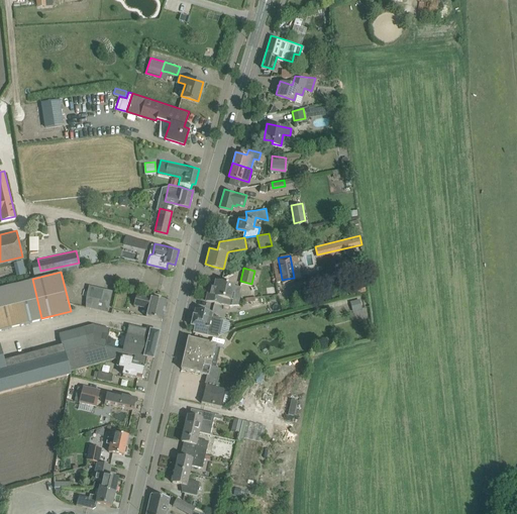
[(41,318),(32,279),(11,284),(21,323),(41,318)]
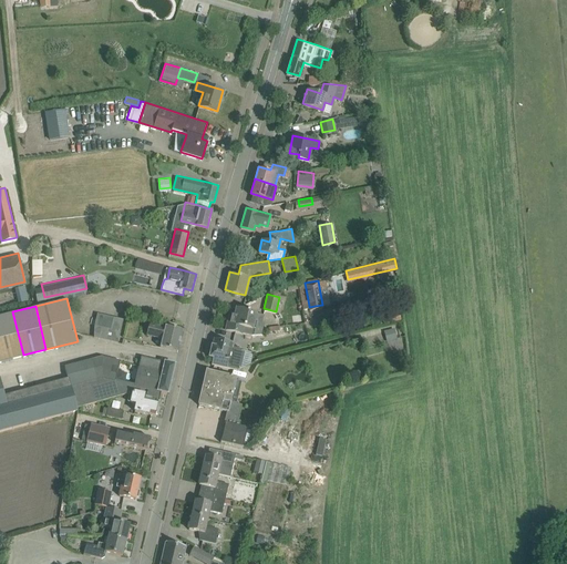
[(226,327),(251,334),(255,318),(263,319),(264,313),(236,306),(235,313),(229,311),(226,327)]
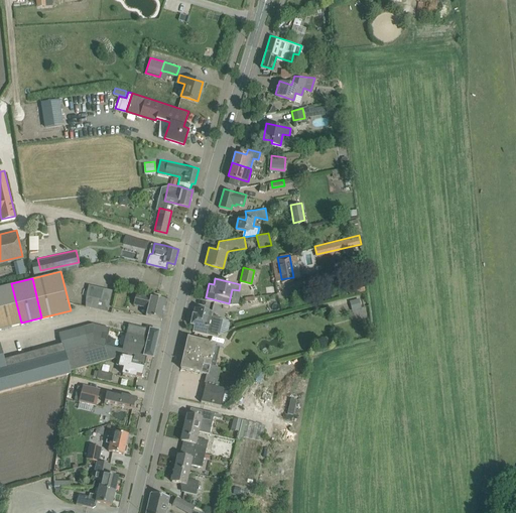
[(0,327),(21,323),(11,283),(0,285),(0,327)]
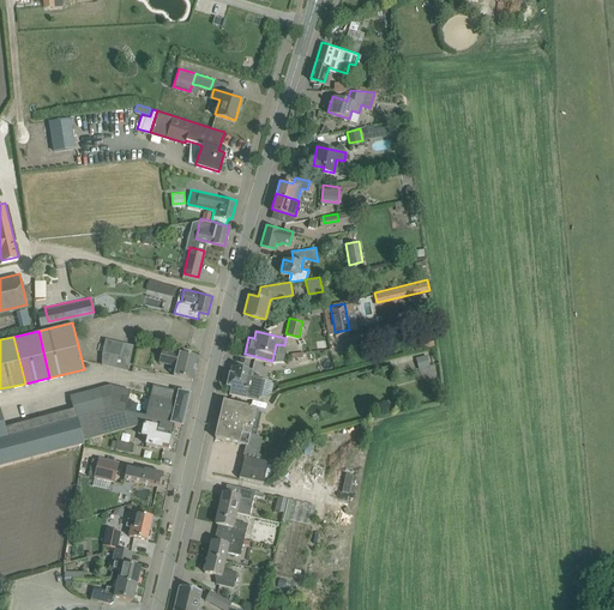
[(120,354),(107,350),(102,349),(102,350),(102,362),(101,362),(127,368),(133,344),(122,340),(120,354)]
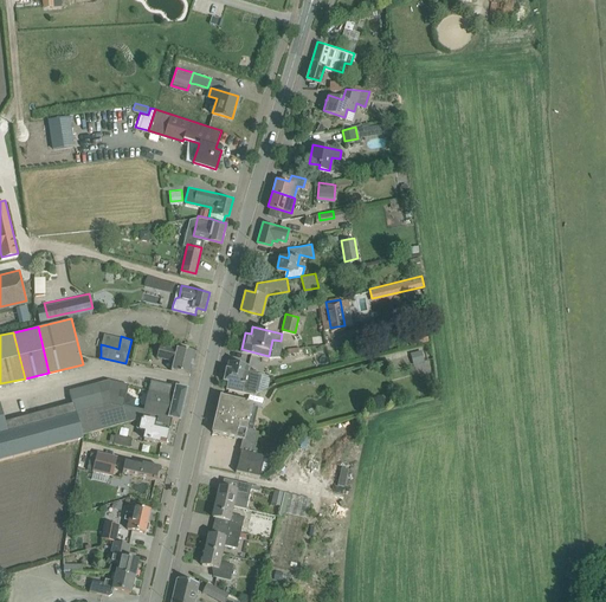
[(173,360),(171,369),(189,373),(195,350),(188,349),(189,344),(180,342),(179,347),(176,347),(175,348),(159,344),(156,356),(173,360)]
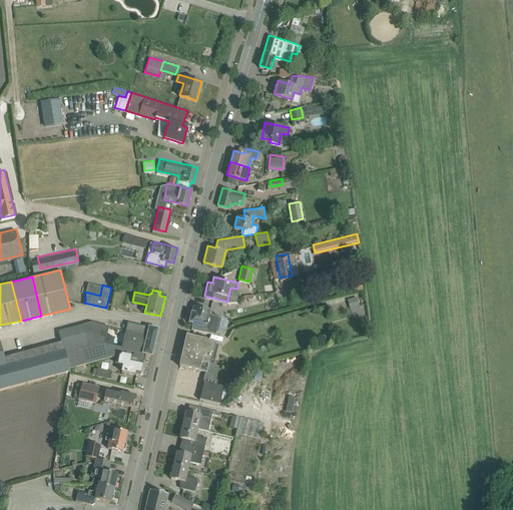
[(348,298),(350,307),(360,305),(357,295),(348,298)]
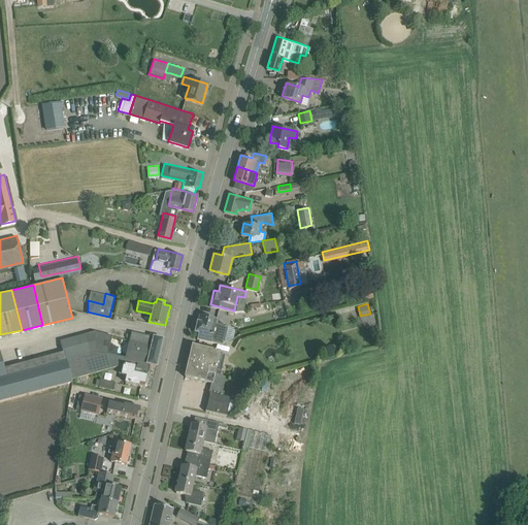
[(197,337),(223,343),(227,324),(216,322),(217,318),(215,317),(215,316),(208,315),(208,316),(200,314),(198,321),(197,321),(195,330),(198,331),(197,337)]
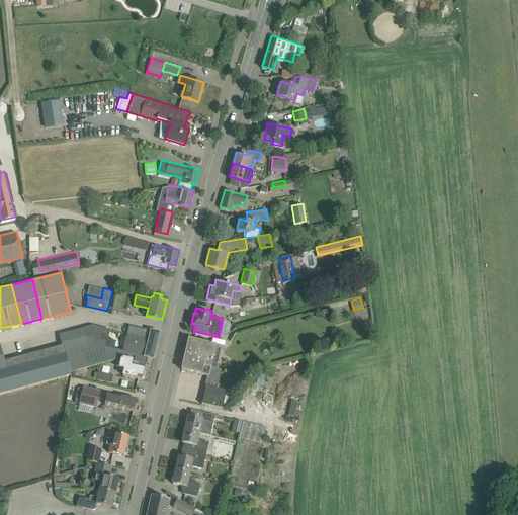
[(93,324),(59,333),(62,343),(70,371),(103,362),(93,324)]
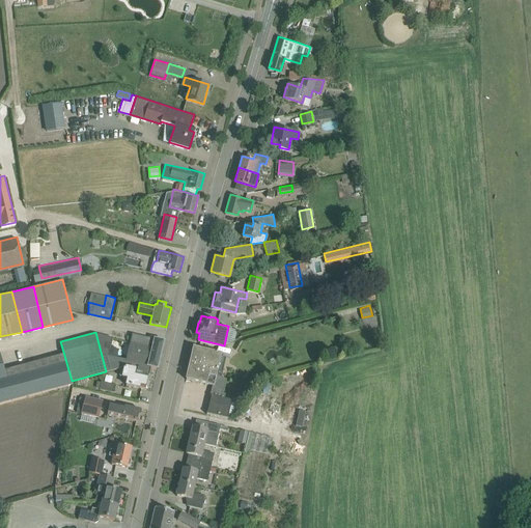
[(112,336),(95,332),(106,371),(124,366),(126,360),(138,362),(150,365),(157,366),(163,339),(132,332),(127,358),(108,354),(112,336)]
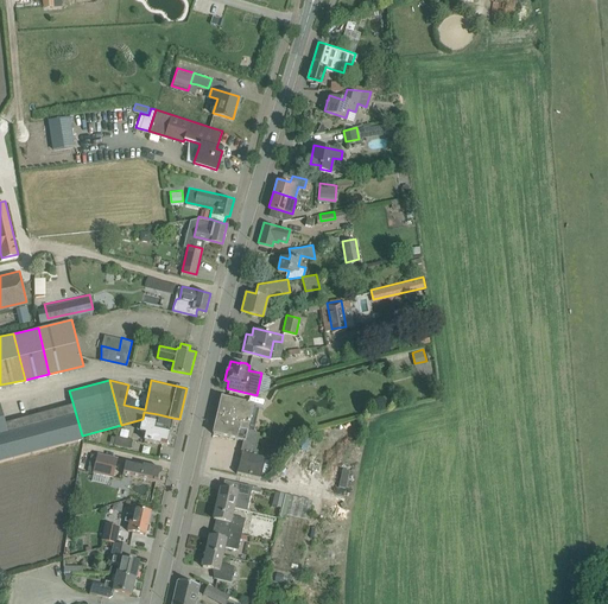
[(221,395),(217,413),(249,420),(253,402),(221,395)]
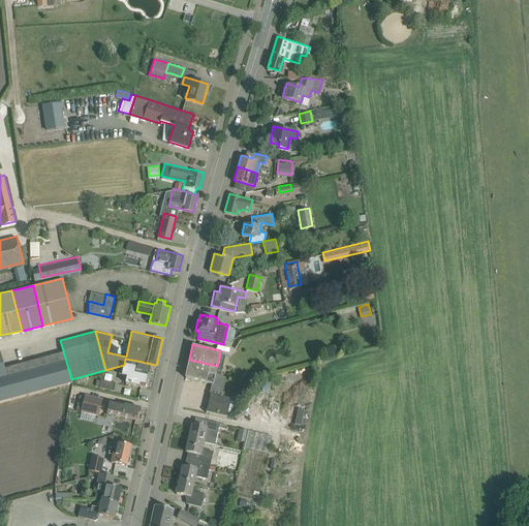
[(63,350),(41,357),(50,387),(71,381),(70,379),(71,379),(63,350)]
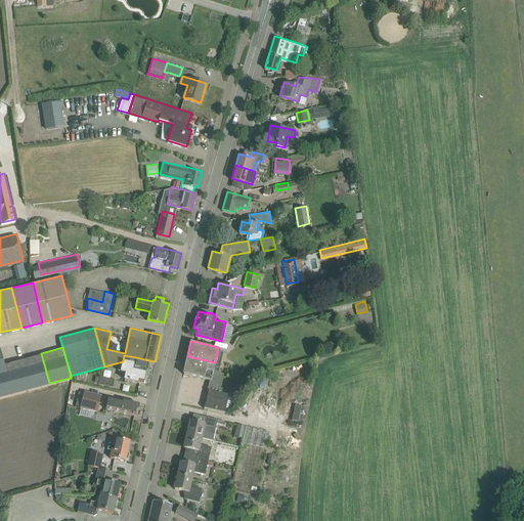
[(0,350),(0,396),(11,393),(11,391),(3,363),(0,350)]
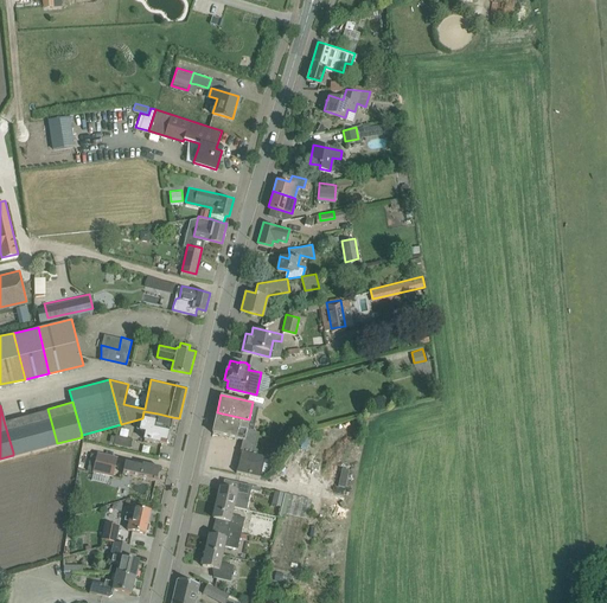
[(48,409),(23,416),(32,450),(57,443),(48,409)]
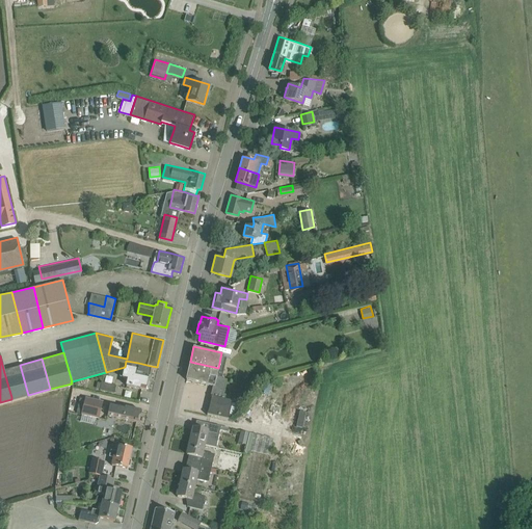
[(218,368),(190,362),(186,377),(212,384),(210,395),(211,395),(207,413),(228,418),(232,399),(224,397),(225,393),(223,393),(227,378),(216,375),(218,368)]
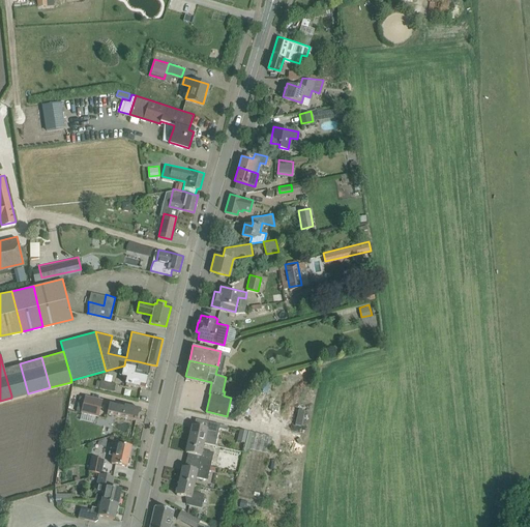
[(121,368),(120,373),(122,374),(122,375),(127,376),(125,382),(136,384),(145,386),(146,385),(147,384),(148,380),(147,379),(149,374),(148,374),(150,364),(138,361),(136,369),(135,368),(124,366),(123,368),(121,368)]
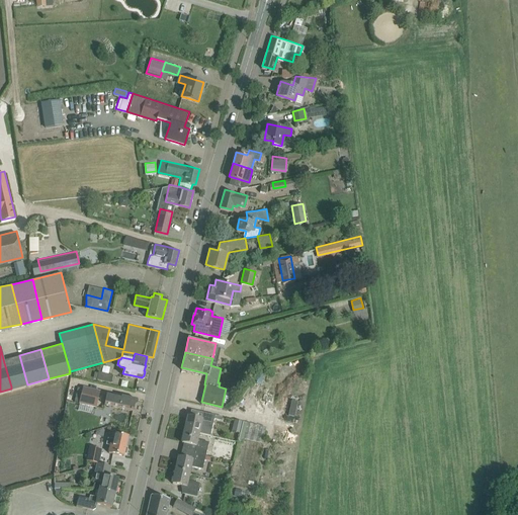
[(19,355),(3,359),(11,387),(11,389),(27,384),(19,355)]
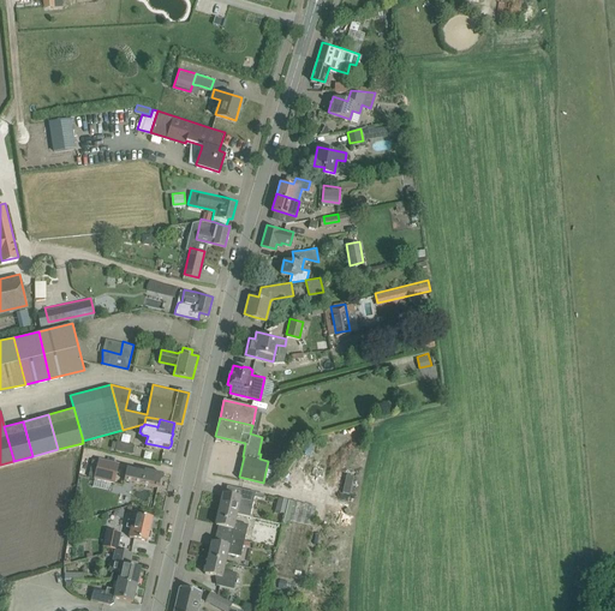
[(118,438),(115,448),(132,453),(135,443),(118,438)]
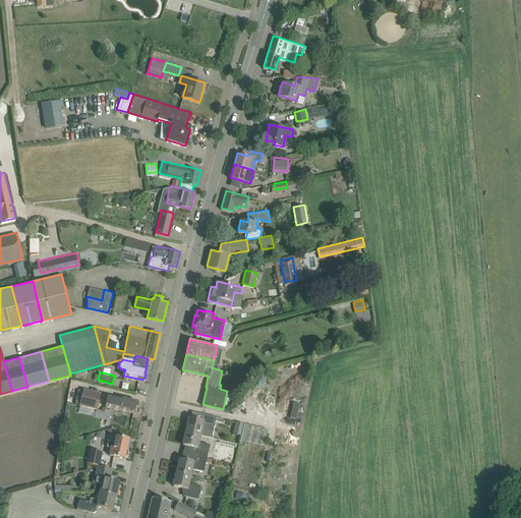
[(249,378),(234,398),(238,402),(253,381),(249,378)]
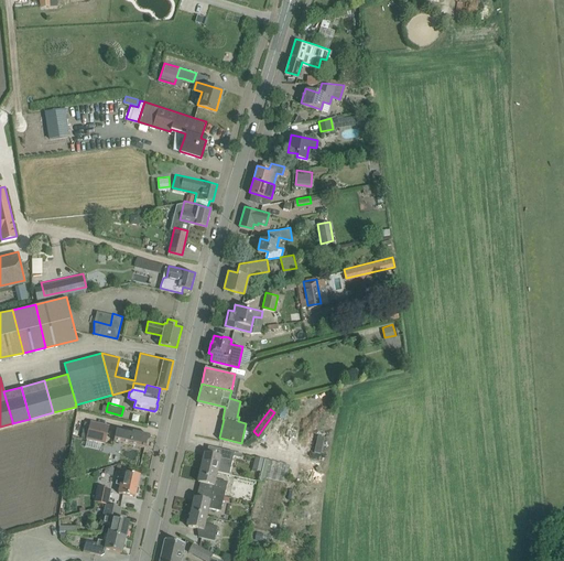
[(87,438),(94,439),(104,442),(108,424),(90,420),(87,438)]
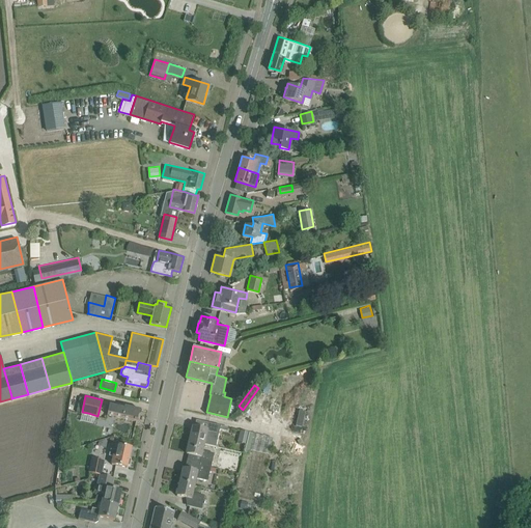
[(107,413),(138,420),(141,409),(110,401),(107,413)]
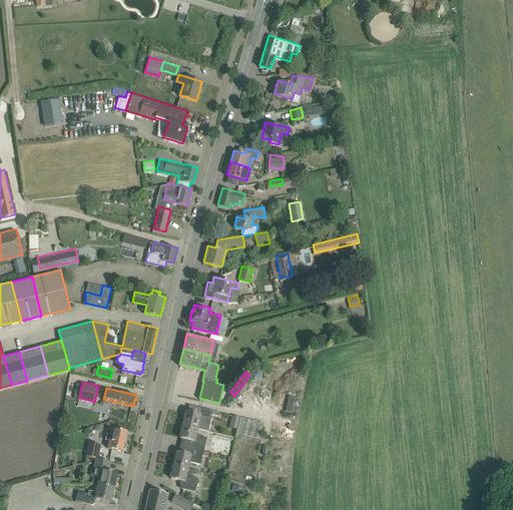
[(185,411),(183,423),(197,426),(208,429),(212,413),(219,415),(220,411),(212,409),(210,409),(201,406),(199,414),(187,411),(185,411)]
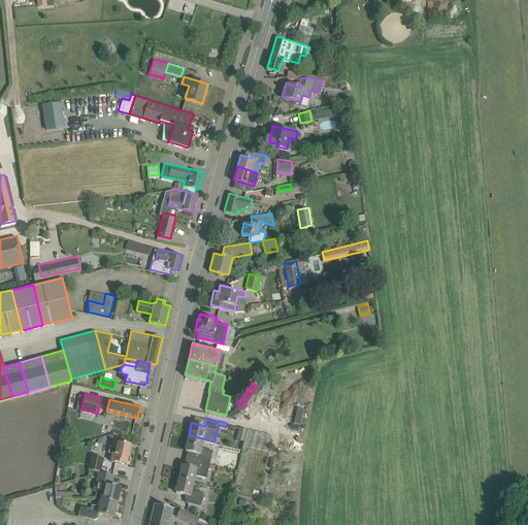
[(243,439),(242,448),(248,449),(249,446),(267,450),(270,434),(246,429),(243,439)]
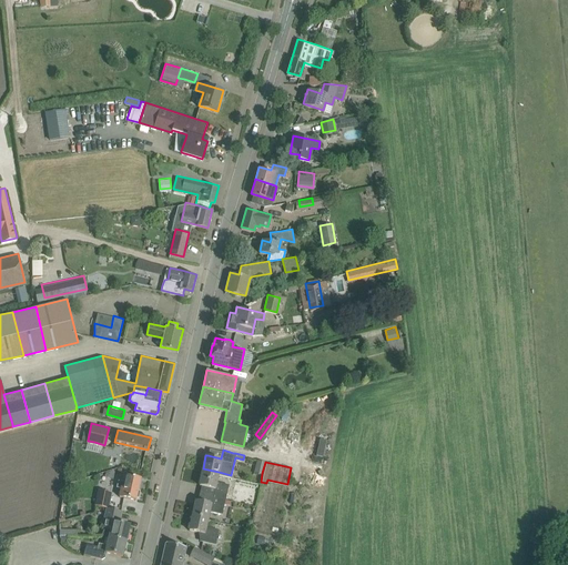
[(214,486),(212,494),(226,497),(230,483),(216,480),(219,472),(203,468),(200,483),(214,486)]
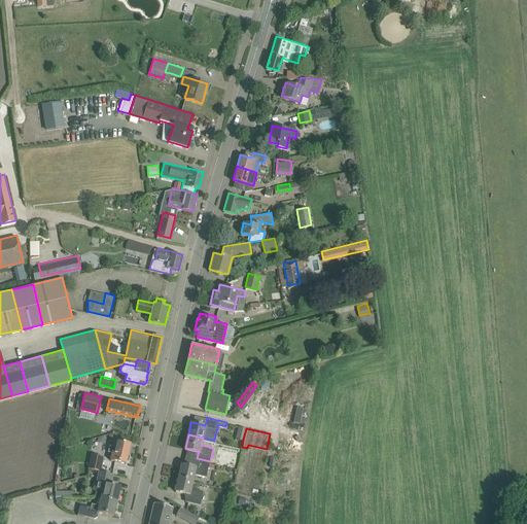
[(110,458),(115,459),(126,461),(127,459),(128,459),(129,457),(130,454),(128,453),(130,443),(119,441),(117,440),(115,446),(109,445),(108,450),(112,451),(110,458)]
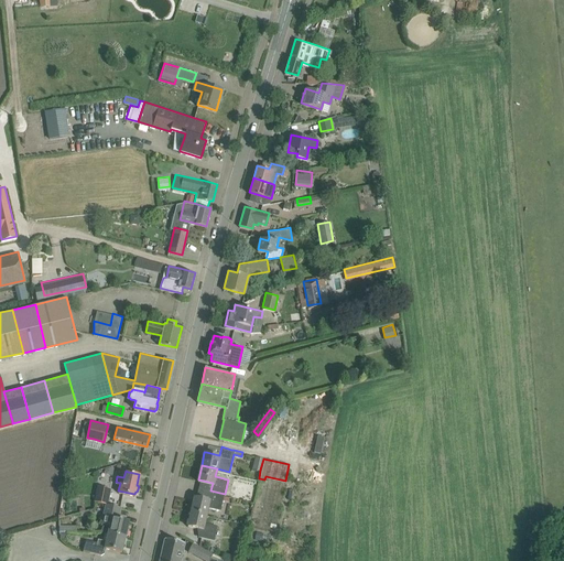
[(106,503),(107,503),(110,487),(98,484),(95,499),(106,503)]
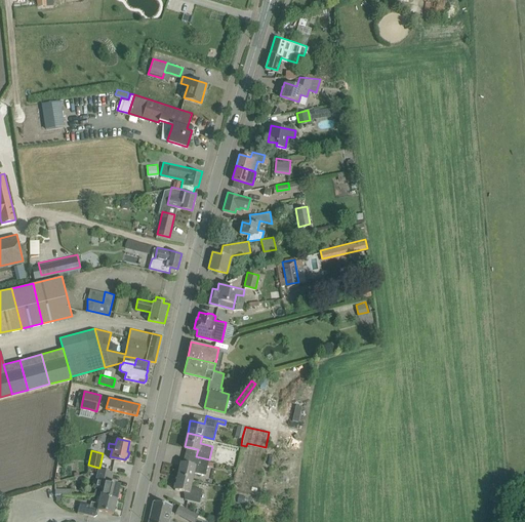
[(180,462),(177,474),(193,478),(194,471),(205,474),(208,464),(209,460),(209,459),(196,456),(195,465),(180,462)]
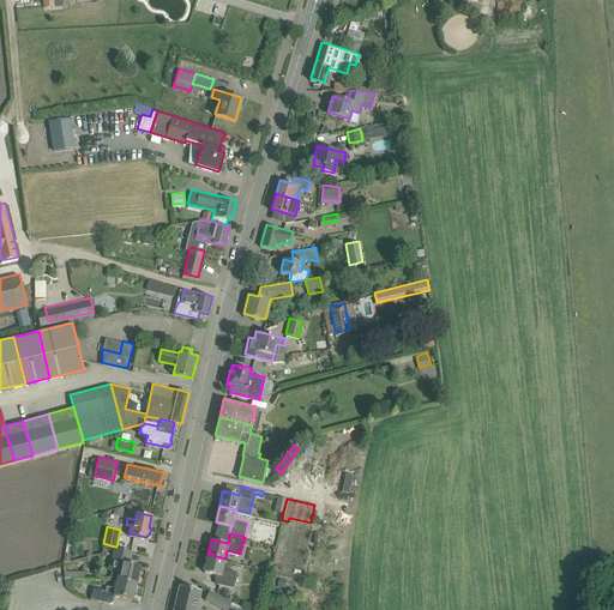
[(120,569),(118,578),(136,583),(137,579),(138,580),(139,574),(138,574),(140,565),(124,561),(125,556),(130,557),(131,550),(116,547),(115,547),(110,567),(120,569)]
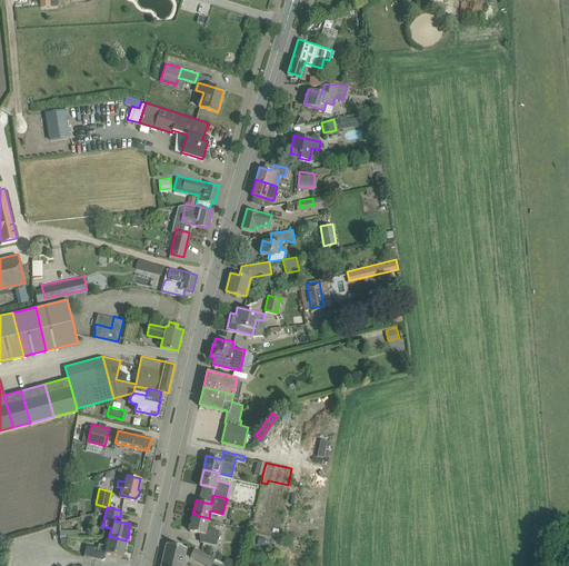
[(209,518),(192,514),(189,529),(205,533),(202,540),(216,544),(219,529),(207,526),(209,518)]
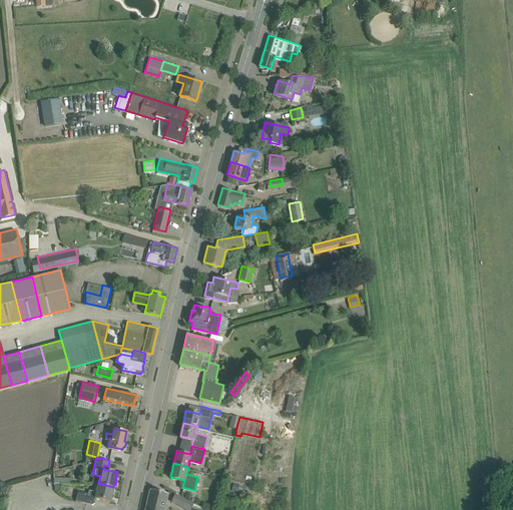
[(113,487),(98,483),(96,491),(89,489),(88,492),(77,489),(75,499),(91,503),(94,501),(95,497),(110,500),(112,493),(113,493),(114,488),(113,488),(113,487)]
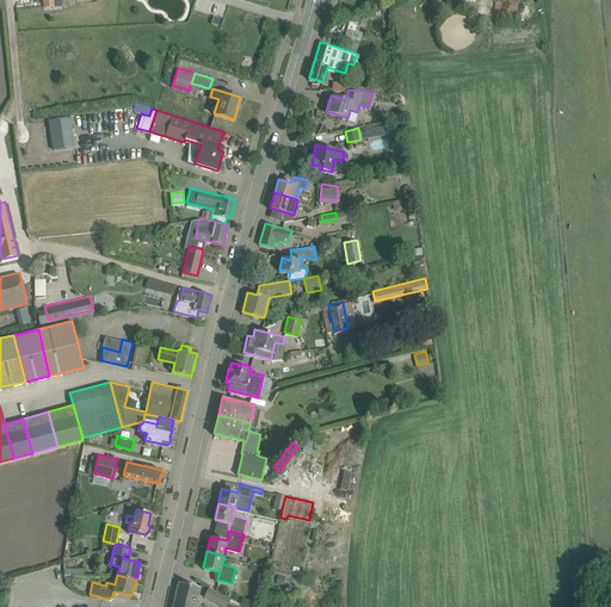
[(195,606),(201,586),(179,580),(172,606),(195,606)]
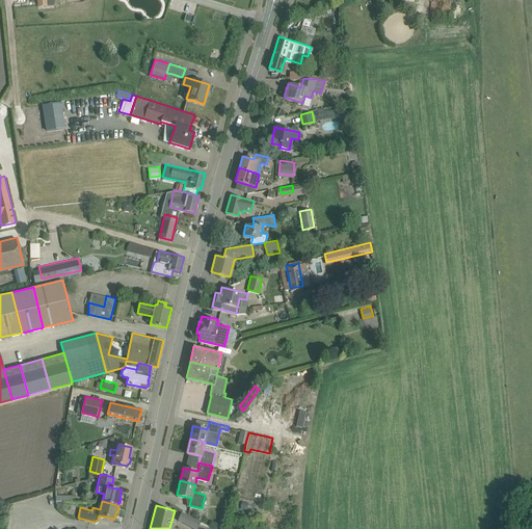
[(201,520),(182,510),(178,519),(196,528),(201,520)]
